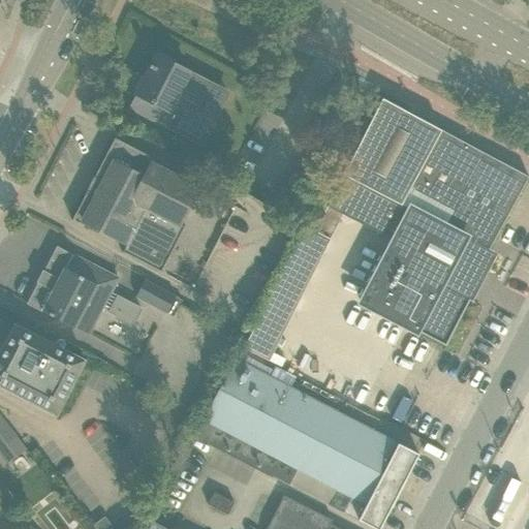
[(172,64),(174,61),(158,54),(152,66),(150,65),(149,68),(150,69),(130,106),(161,122),(160,124),(201,146),(230,91),(188,69),(187,72),(172,64)]
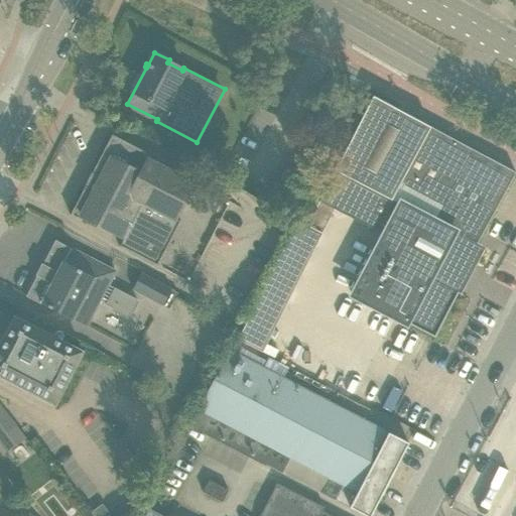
[(477,243),(514,172),(374,97),(336,169),(477,243)]
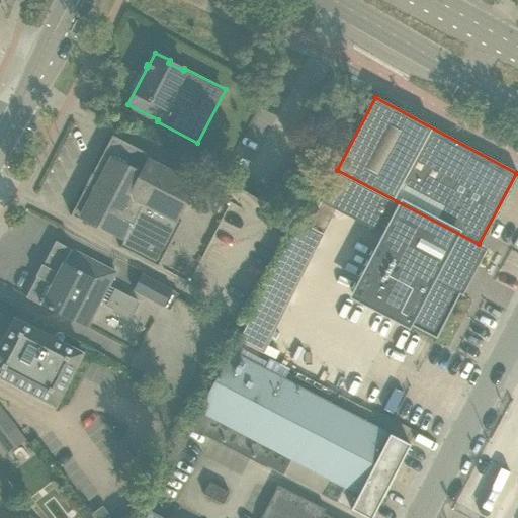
[(150,158),(151,156),(111,136),(92,173),(93,173),(92,175),(91,174),(85,185),(86,186),(85,187),(70,217),(81,222),(81,221),(81,220),(82,219),(96,226),(96,228),(109,235),(110,233),(123,240),(120,247),(119,246),(118,248),(158,268),(181,223),(179,222),(179,223),(175,221),(194,184),(148,160),(149,157),(150,158)]
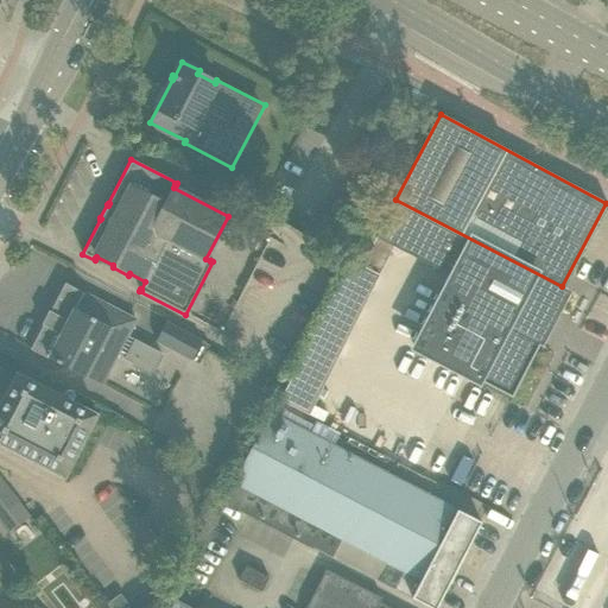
[(562,286),(396,200),(374,238),(449,274),(411,346),(479,382),(479,381),(511,398),(538,346),(543,348),(544,347),(533,341),(561,287),(564,289),(565,287),(562,286)]
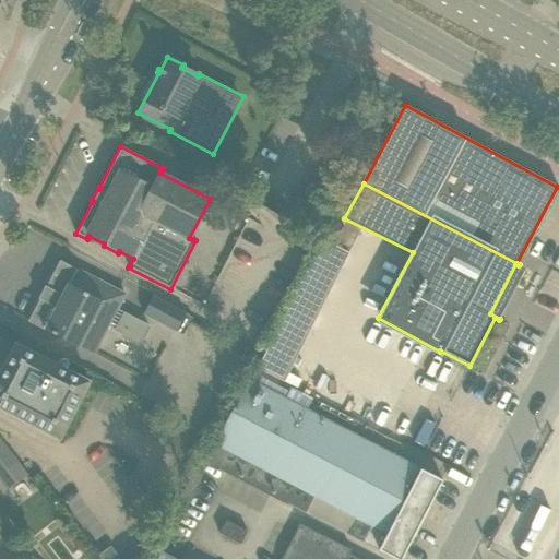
[(322,238),(256,367),(282,380),(348,251),(322,238)]
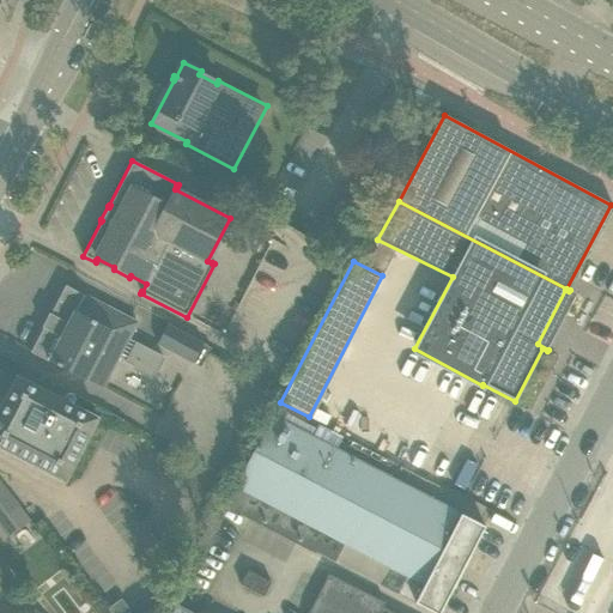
[(48,362),(103,389),(137,323),(65,286),(50,314),(49,314),(42,327),(43,328),(30,352),(48,362)]
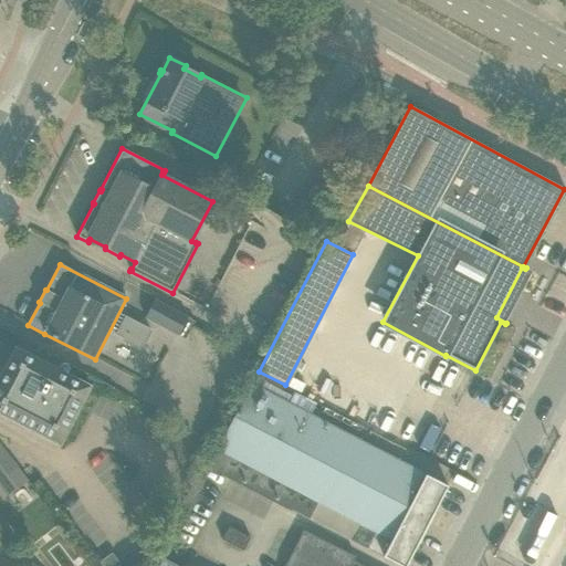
[(177,336),(187,317),(155,300),(145,318),(177,336)]
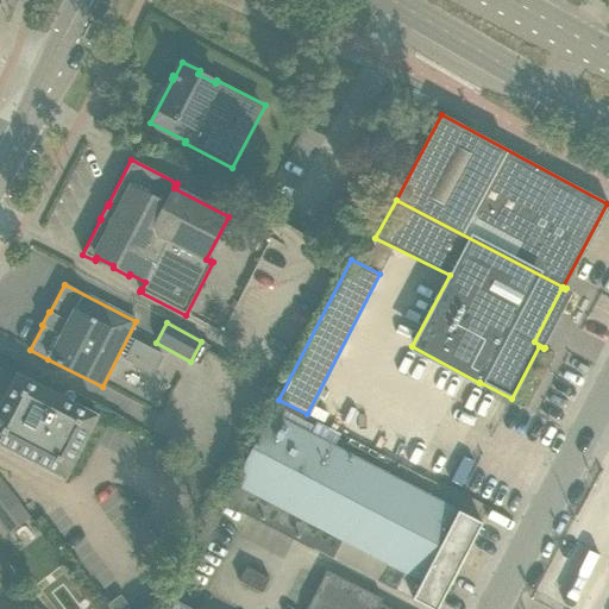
[(135,340),(124,359),(150,374),(161,353),(135,340)]
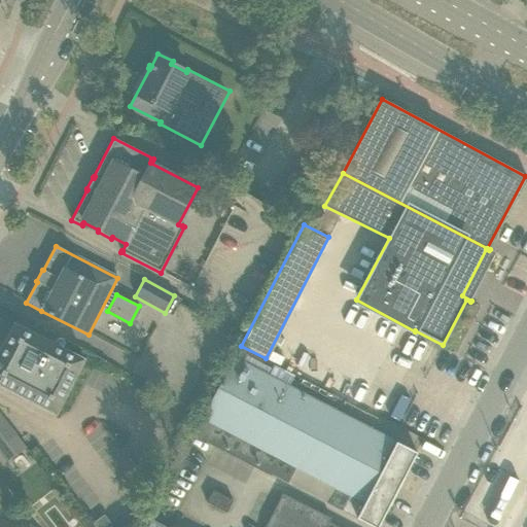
[(0,385),(56,414),(83,359),(14,323),(4,343),(3,342),(0,348),(0,385)]
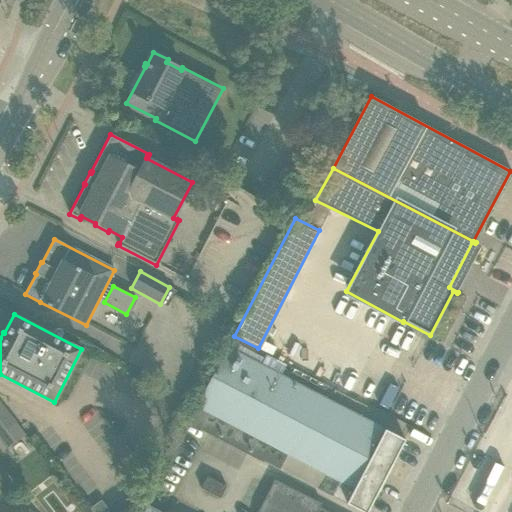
[(367,511),(405,440),(259,365),(227,348),(188,423),(278,469),(286,453),(327,474),(319,490),(362,511),(367,511)]
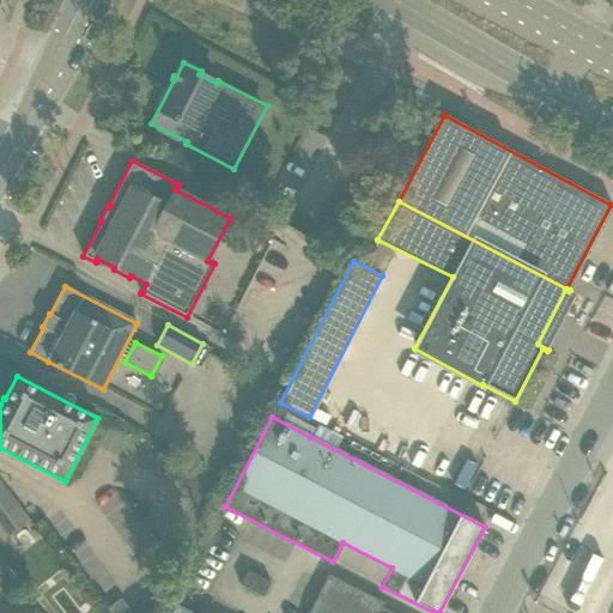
[(0,521),(19,508),(0,483),(0,521)]
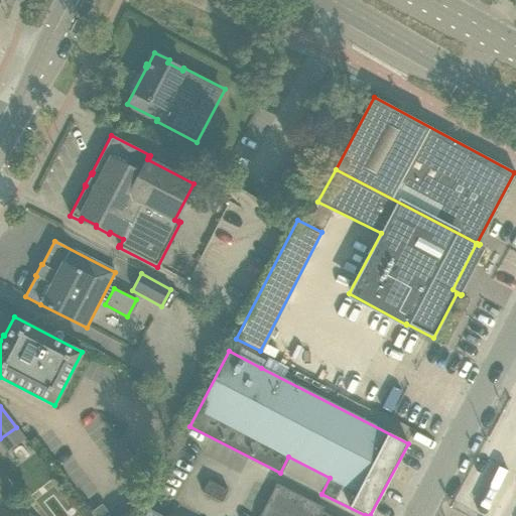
[(515,515),(515,472),(484,456),(459,506),(478,515),(515,515)]
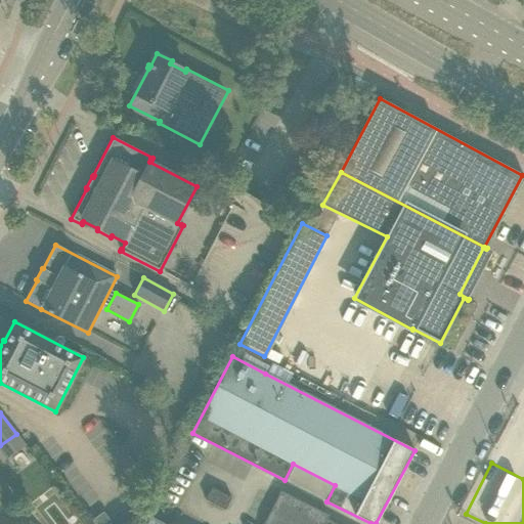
[(225,511),(231,498),(211,488),(205,500),(225,511)]
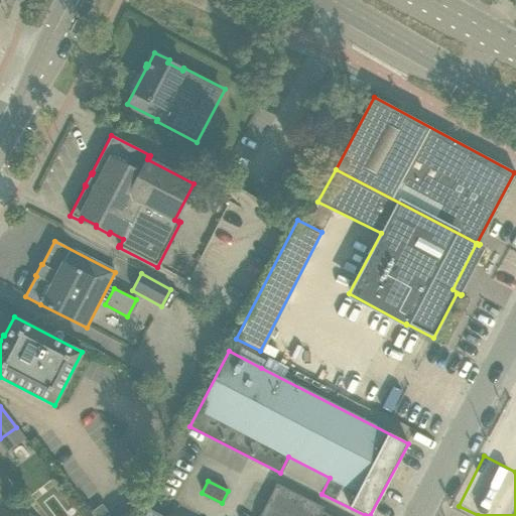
[(324,508),(305,498),(276,483),(259,515),(331,515),(321,511),(324,508)]
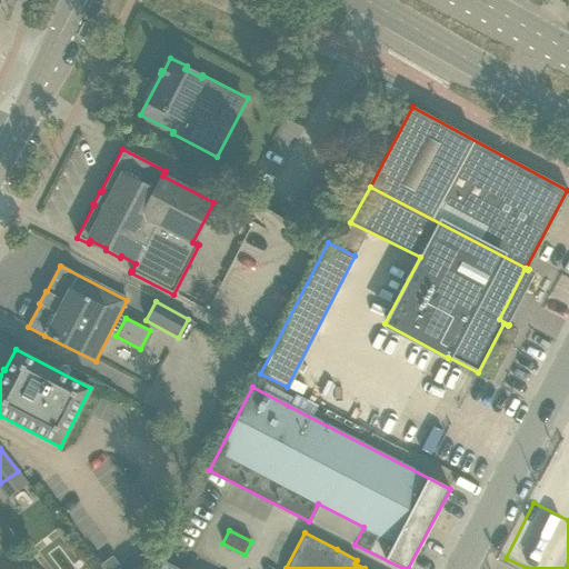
[(99,568),(125,568),(117,555),(98,566),(99,568)]
